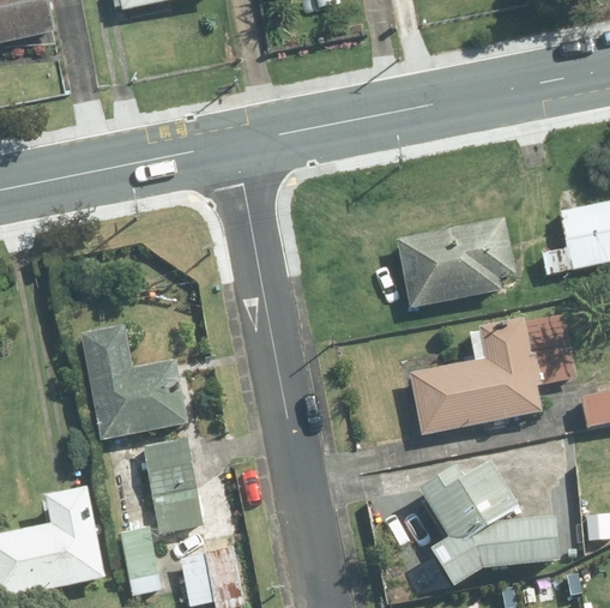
[(0,0),(0,42),(55,31),(49,0),(0,0)]
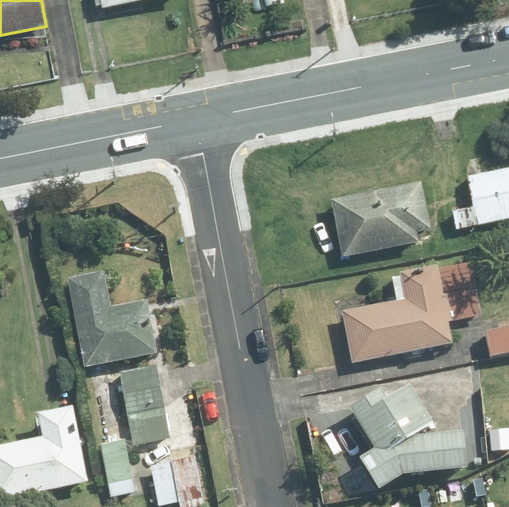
[(100,0),(103,11),(157,0),(100,0)]
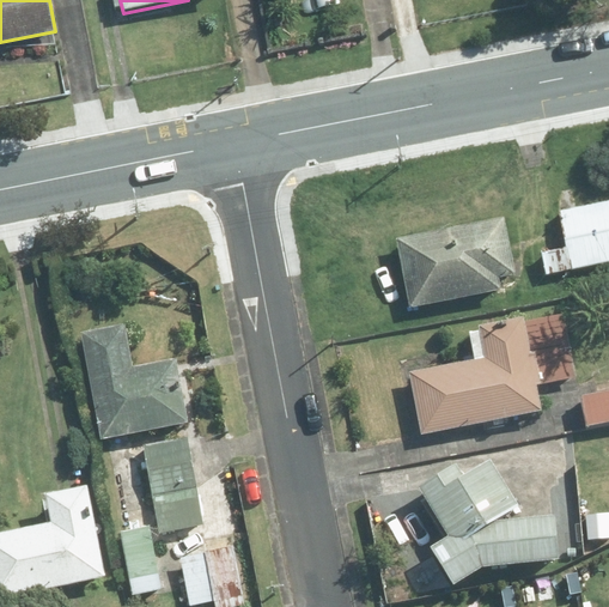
[(543,250),(548,273),(608,260),(608,198),(559,210),(566,246),(543,250)]
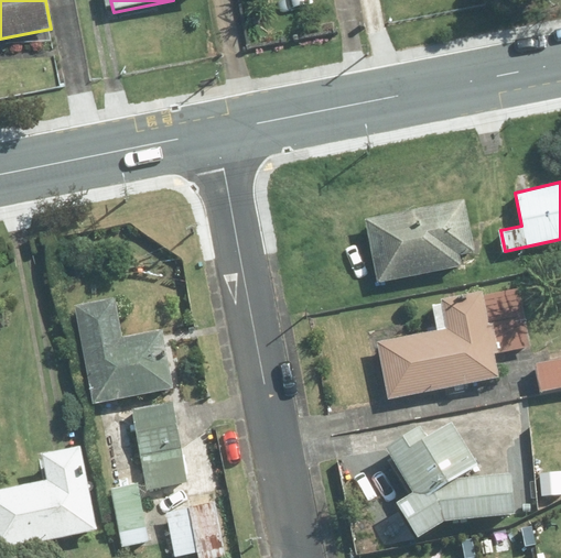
[(465,199),(374,216),(380,252),(370,254),(376,281),(463,264),(461,254),(474,251),(465,199)]
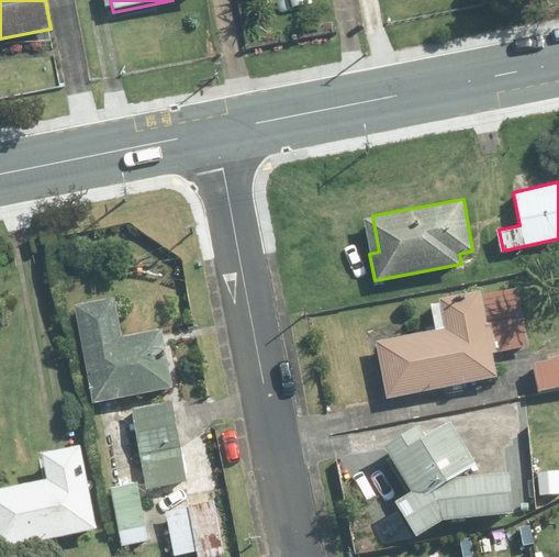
[(379,340),(388,393),(498,377),(493,351),(530,345),(522,285),(431,299),(435,331),(379,340)]
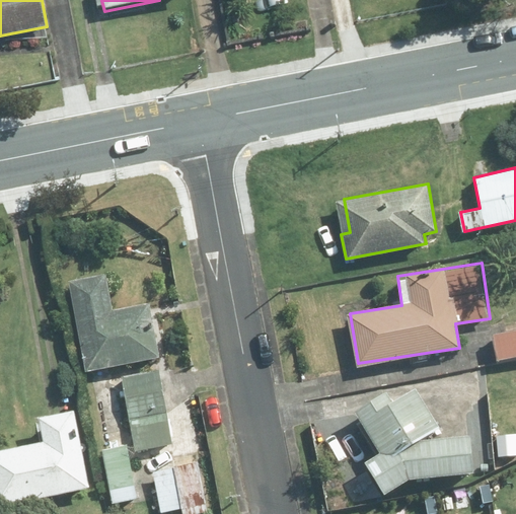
[(105,275),(67,283),(87,371),(158,355),(147,304),(114,312),(105,275)]
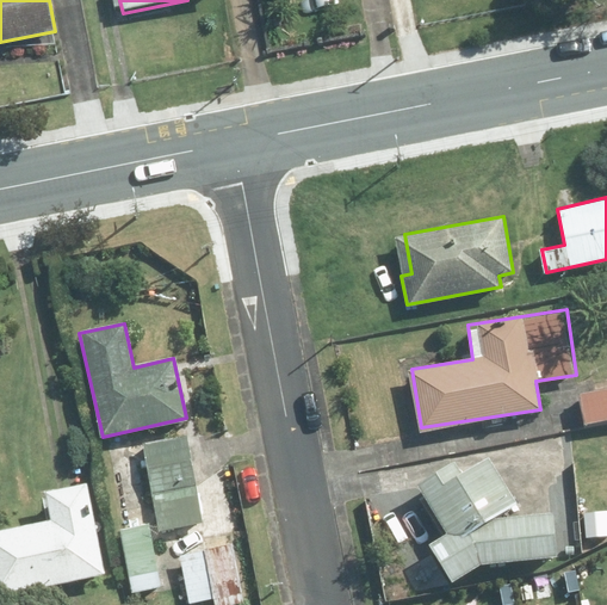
[(606,383),(563,391),(569,427),(606,420),(606,383)]
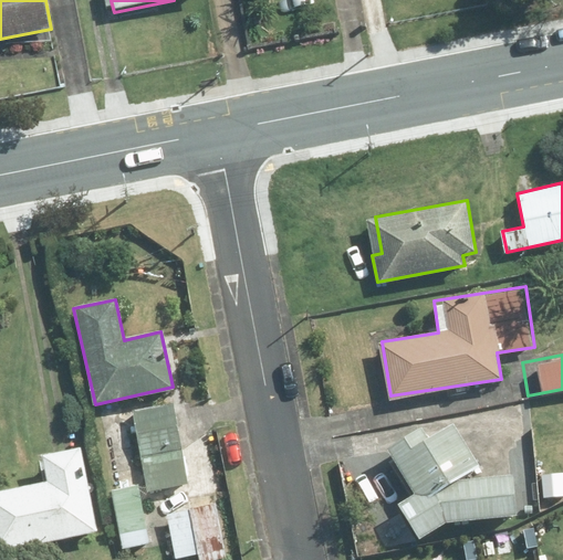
[(176,400),(131,411),(149,490),(195,479),(176,400)]
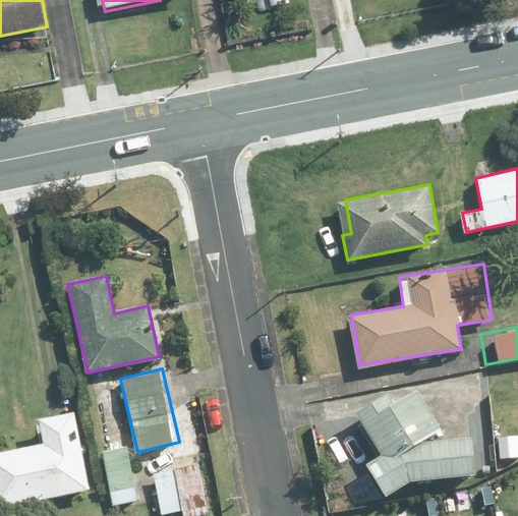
[(517,373),(477,376),(482,459),(515,457),(515,451),(517,451),(517,373)]
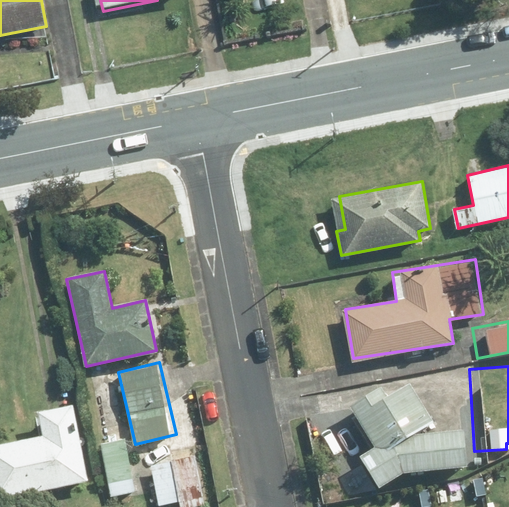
[(404,378),(350,408),(373,450),(357,460),(376,492),(404,475),(465,470),(462,433),(429,436),(428,428),(432,429),(404,378)]
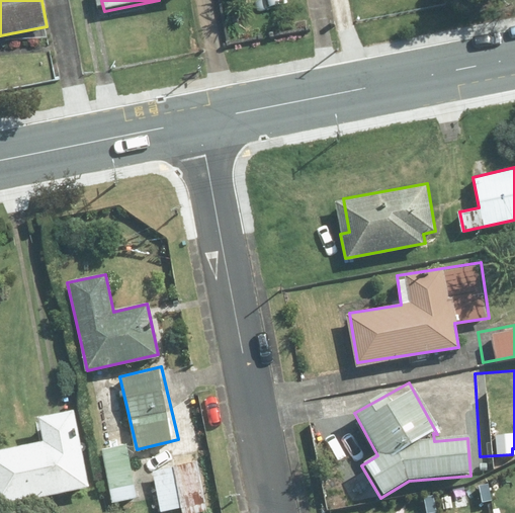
[(0,448),(0,506),(90,488),(74,412),(35,420),(39,441),(0,448)]
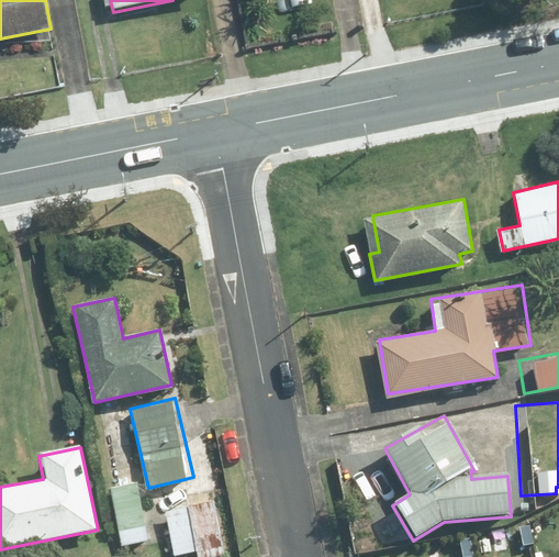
[(148,538),(138,485),(110,490),(121,544),(148,538)]
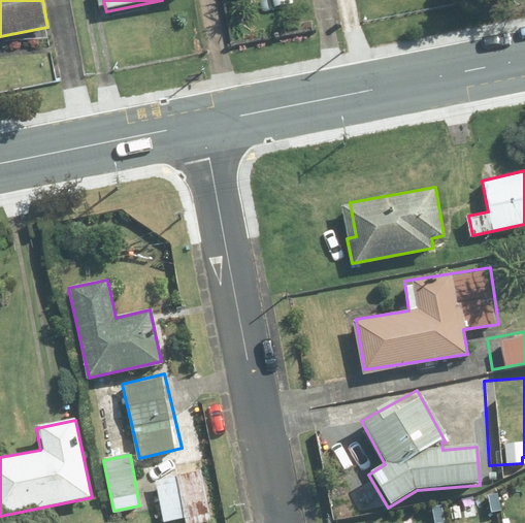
[(200,460),(152,469),(162,520),(185,516),(186,522),(195,522),(211,520),(200,460)]
